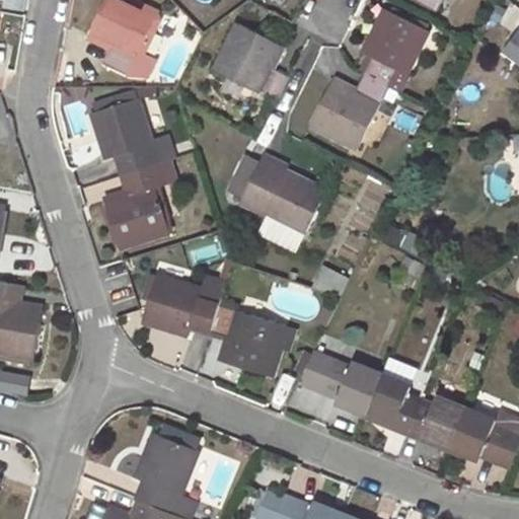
[(113,46),(104,64),(128,75),(158,12),(132,0),(105,0),(90,34),(113,46)]
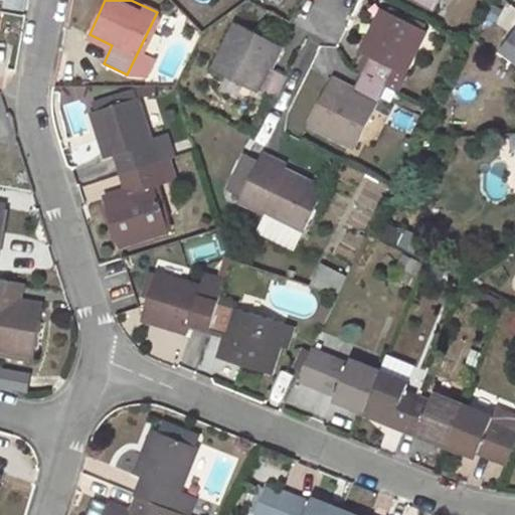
[(413,0),(434,10),(438,0),(413,0)]
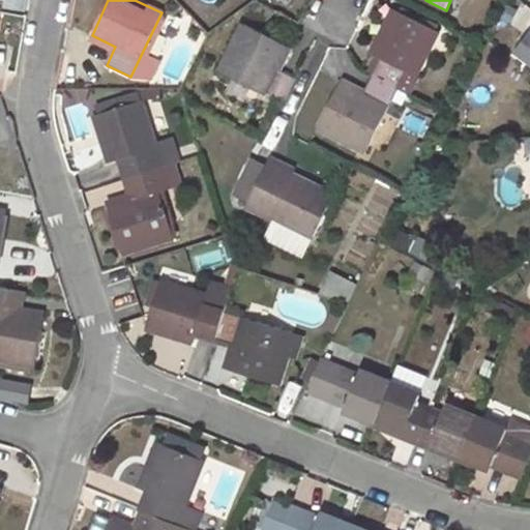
[(341,83),(317,128),(365,152),(406,70),(417,77),(439,33),(399,11),(387,35),(383,33),(373,53),(382,58),(363,95),(341,83)]
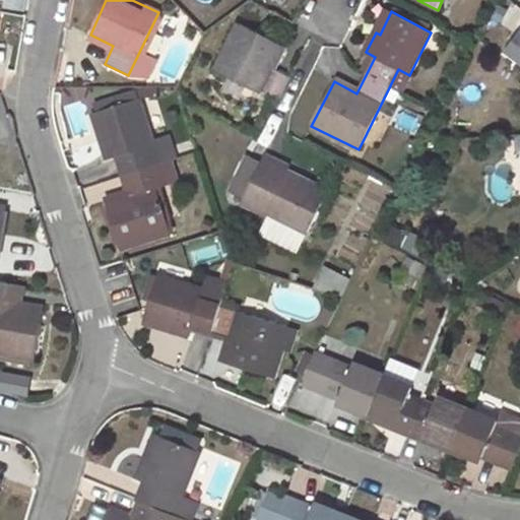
[(240,23),(216,70),(278,101),(289,77),(272,68),(283,46),(240,23)]
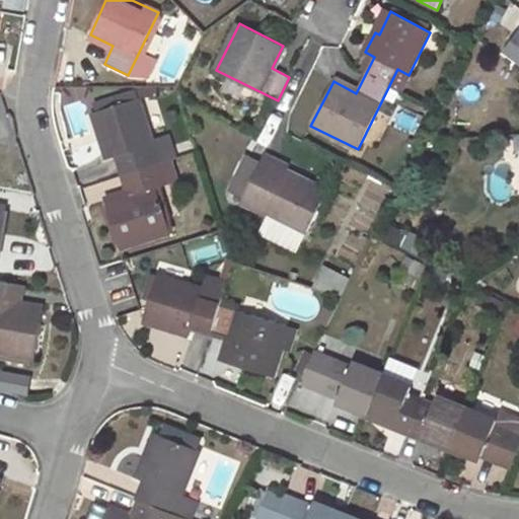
[(135,90),(96,102),(99,110),(139,98),(157,99),(156,92),(135,90)]
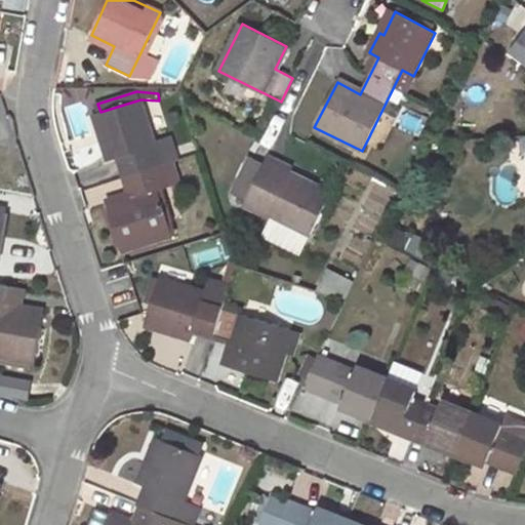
[(102,139),(109,162),(119,158),(130,195),(107,203),(122,250),(172,235),(158,189),(184,180),(170,138),(155,143),(140,99),(101,112),(98,113),(107,137),(102,139)]
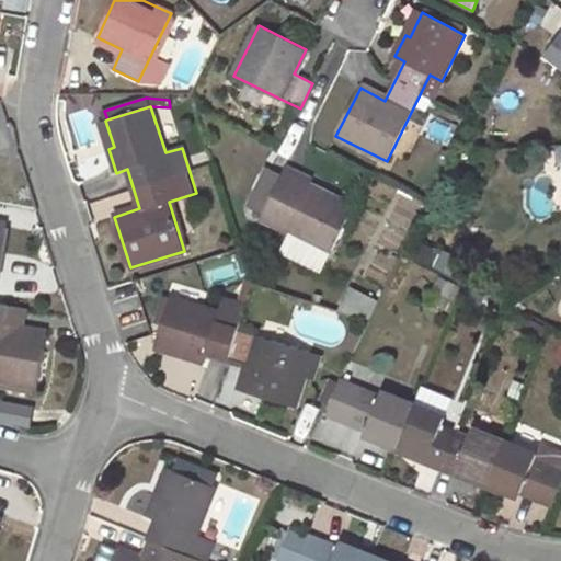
[(352,210),(327,197),(329,194),(311,184),(312,180),(287,167),(283,175),(264,213),(261,217),(289,232),(278,252),(319,273),(352,210)]
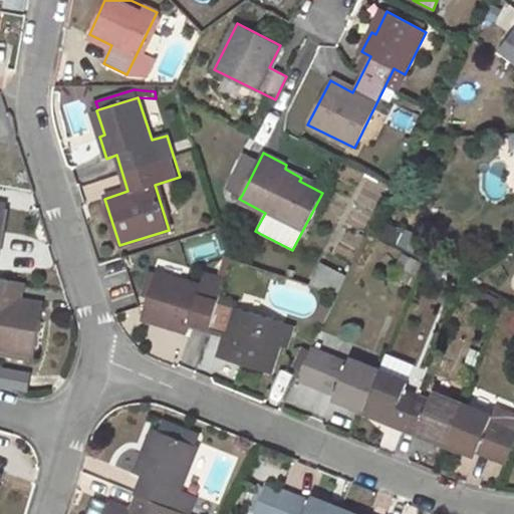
[(246,154),(229,189),(242,195),(259,161),(246,154)]
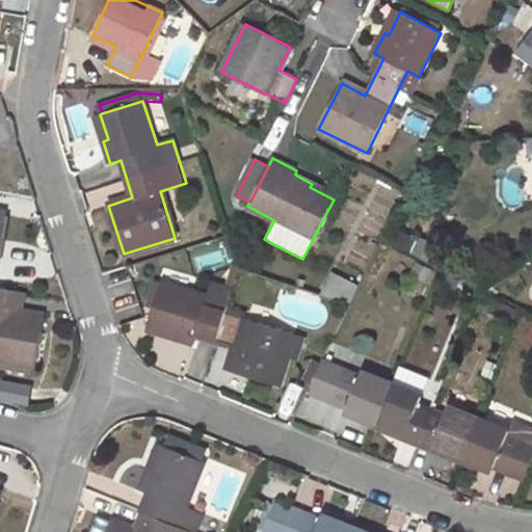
[(420,237),(411,251),(430,261),(439,246),(420,237)]
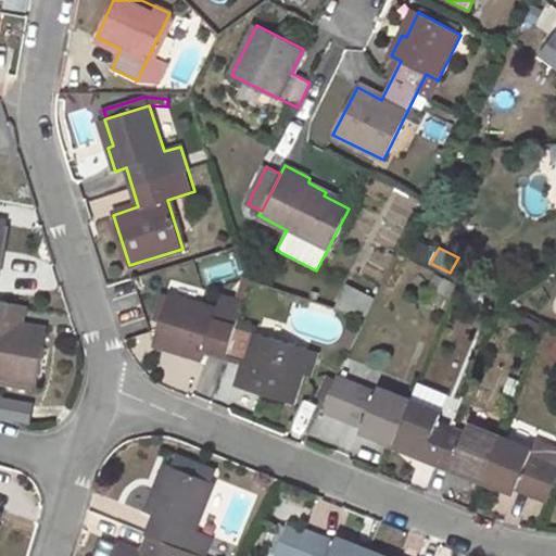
[(200,258),(206,285),(235,277),(228,252),(200,258)]
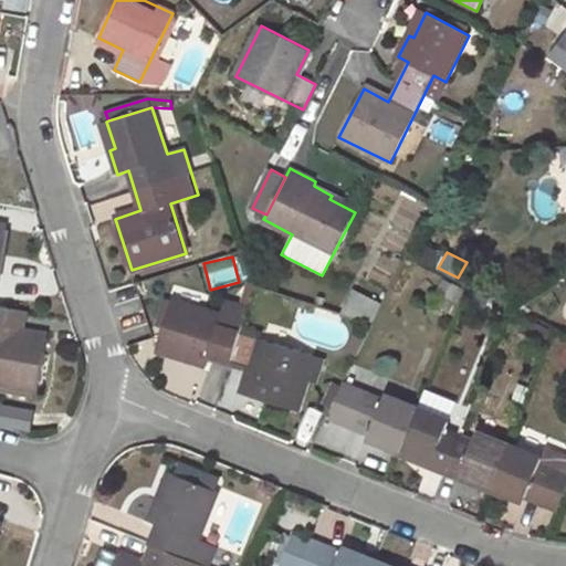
[(314,355),(240,333),(249,307),(226,299),(220,315),(173,300),(158,345),(185,354),(184,359),(207,365),(210,354),(251,367),(243,395),(296,411),(314,355)]
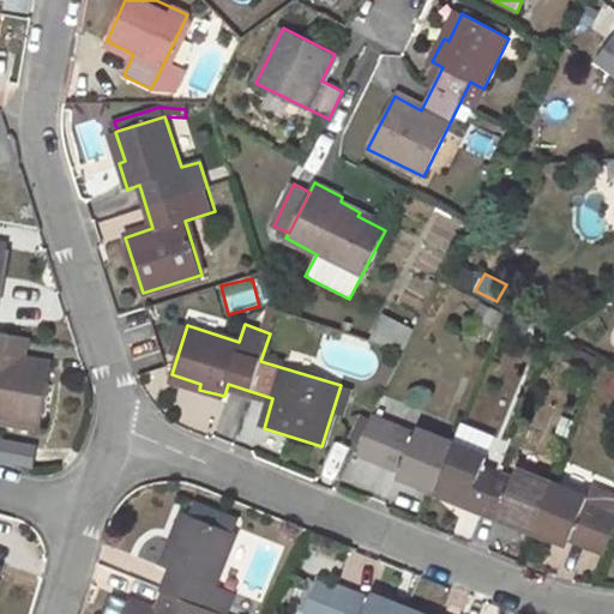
[(385,344),(404,351),(413,337),(393,327),(385,344)]
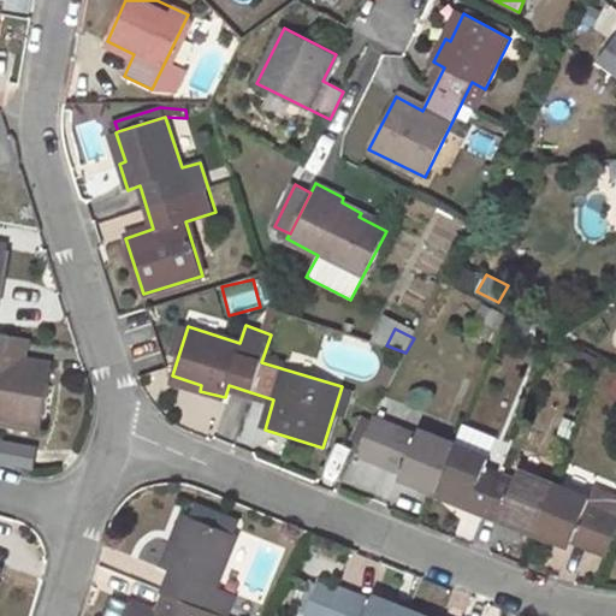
[(53,367),(22,361),(27,338),(0,332),(0,416),(37,425),(42,426),(53,367)]
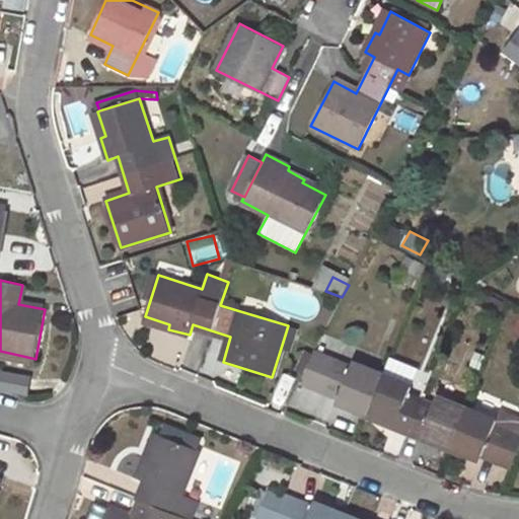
[(0,358),(30,364),(31,358),(0,351),(0,358)]
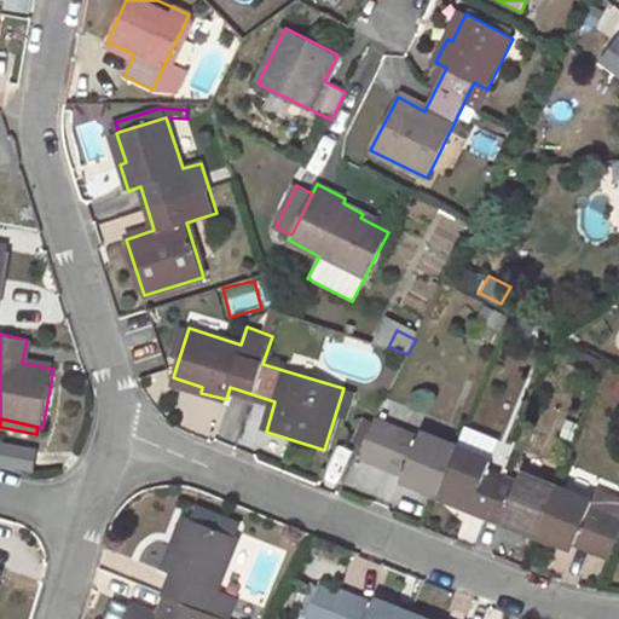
[(518,482),(489,472),(492,461),(489,458),(495,440),(466,428),(457,446),(423,433),(421,438),(403,429),(387,468),(405,475),(403,480),(473,508),(472,513),(499,524),(502,520),(573,550),(576,543),(612,557),(618,539),(618,499),(597,491),(593,502),(522,473),(518,482)]
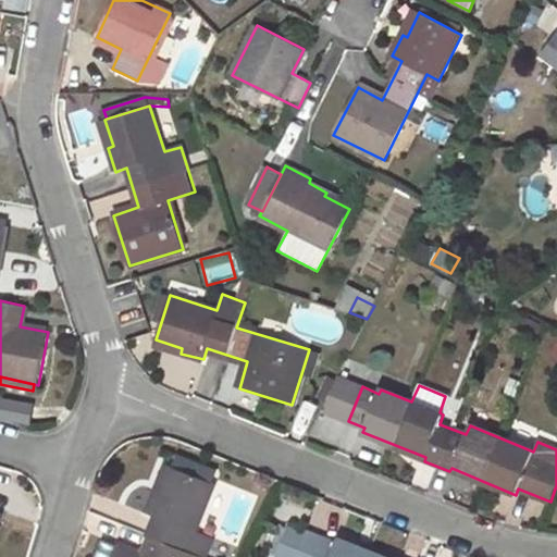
[(0,422),(32,424),(34,400),(0,398),(0,405),(0,422)]
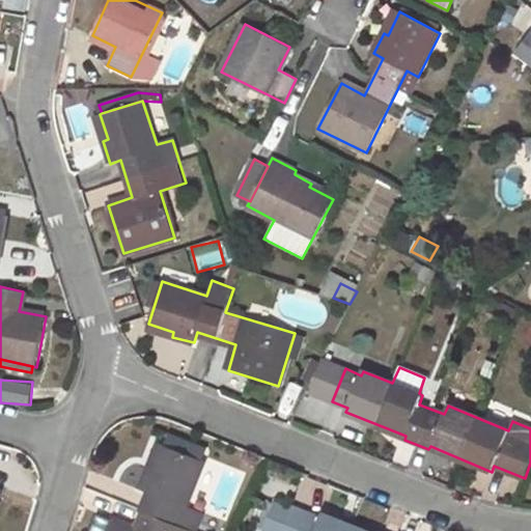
[(172,436),(168,446),(201,459),(205,449),(172,436)]
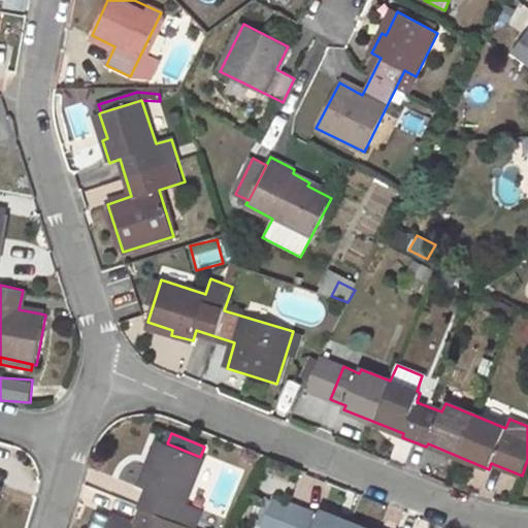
[(192,527),(200,510),(186,504),(204,459),(200,457),(167,443),(163,442),(154,467),(150,464),(140,486),(149,490),(134,525),(111,517),(106,527),(192,527)]
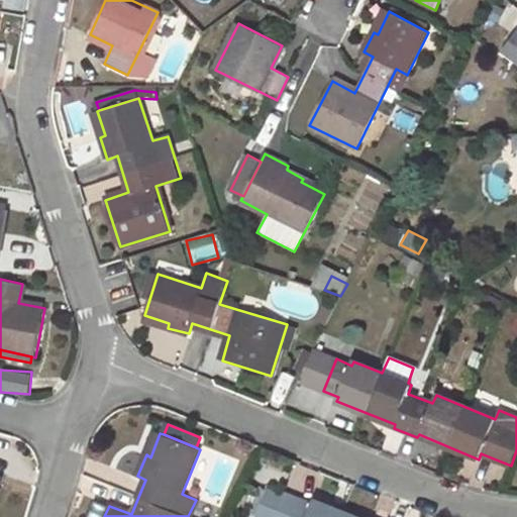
[(357,516),(314,499),(312,504),(283,492),(281,498),(264,491),(252,515),(256,516),(357,516)]
